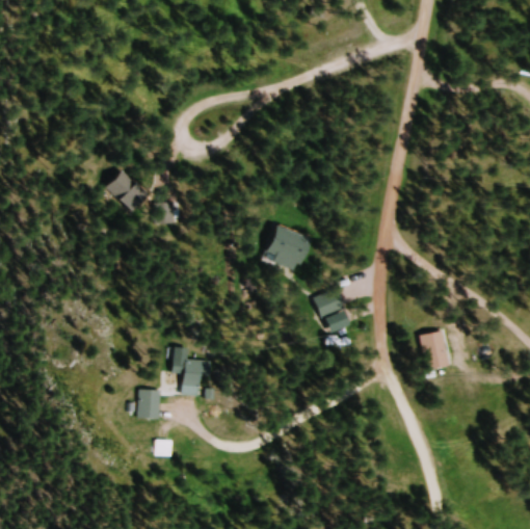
[(105,184),(125,205),(138,191),(118,172),(105,184)]
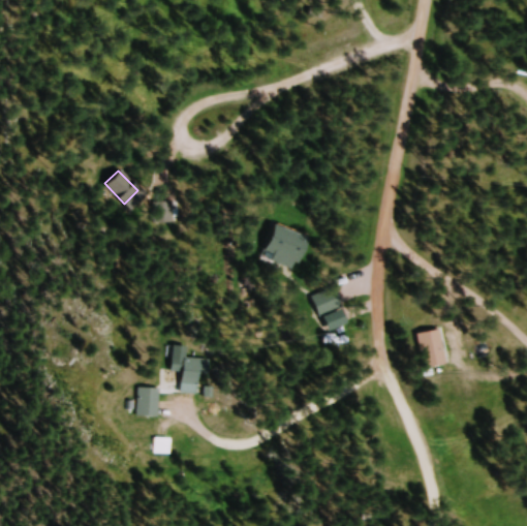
[(156,221),(179,221),(179,202),(156,202),(156,221)]
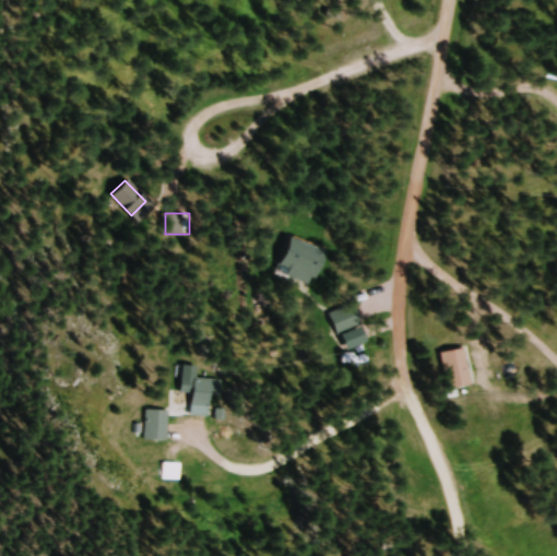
[(289,269),(287,273),(308,281),(320,249),(286,236),(276,263),(289,269)]
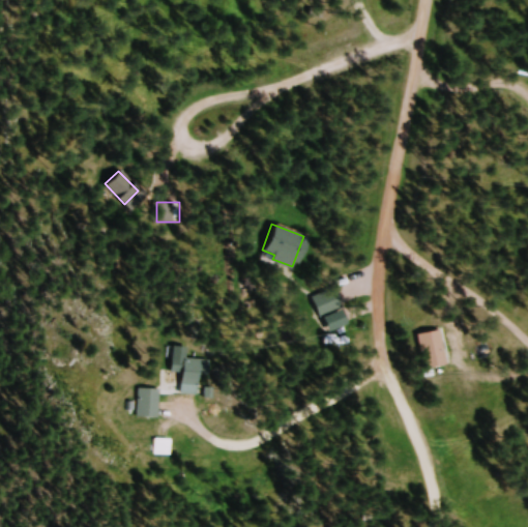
[(316,295),(317,315),(340,313),(338,293),(316,295)]
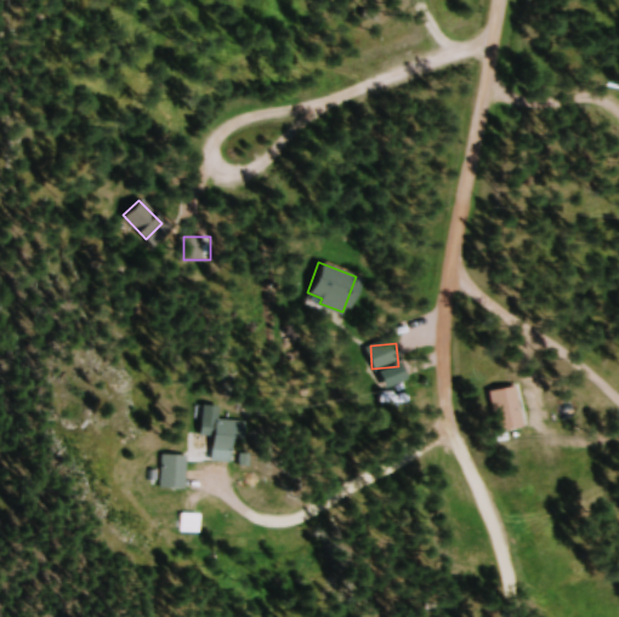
[(522,428),(516,387),(489,390),(497,432),(522,428)]
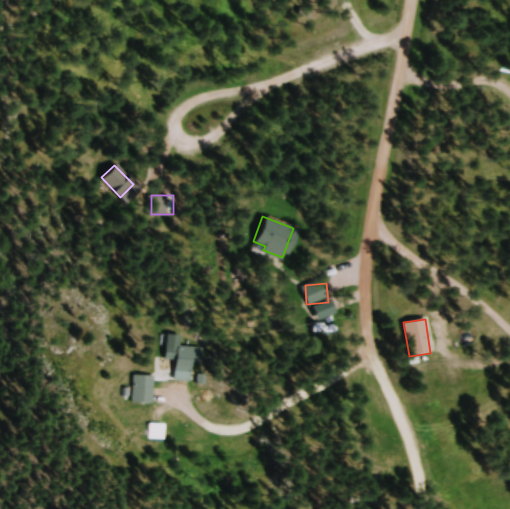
[(181,335),(167,334),(166,358),(174,358),(174,371),(194,372),(195,349),(181,348),(181,335)]
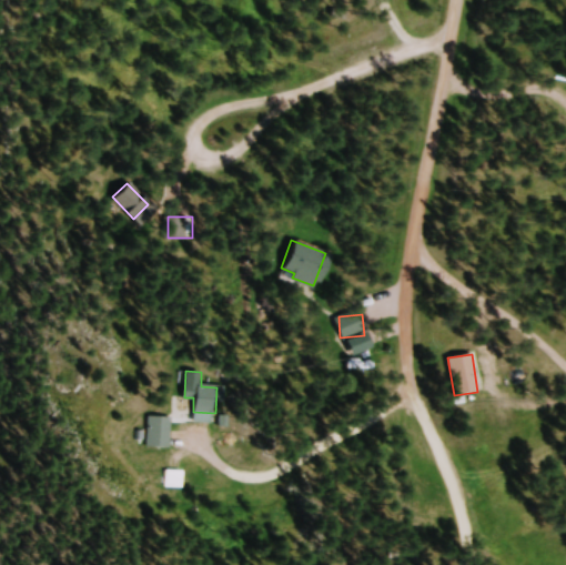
[(171,416),(149,416),(149,447),(171,447),(171,416)]
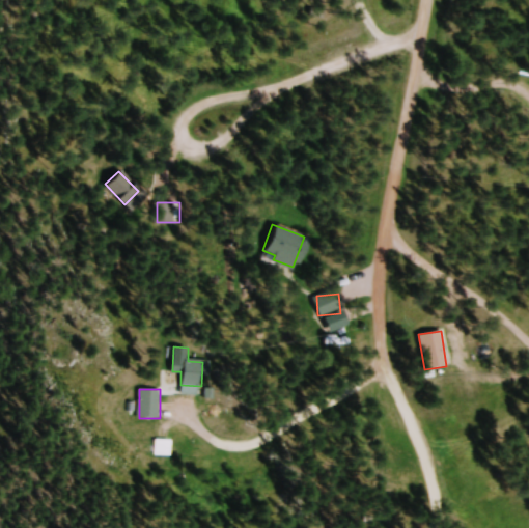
[(169,439),(156,441),(157,455),(171,454),(169,439)]
